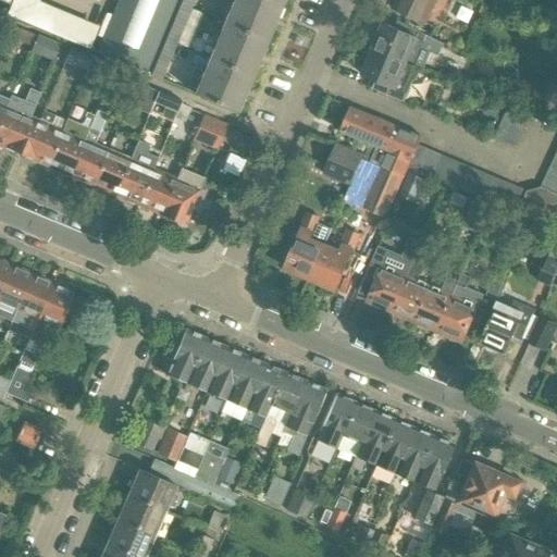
[(0,0),(0,13),(4,15),(10,0),(0,0)]
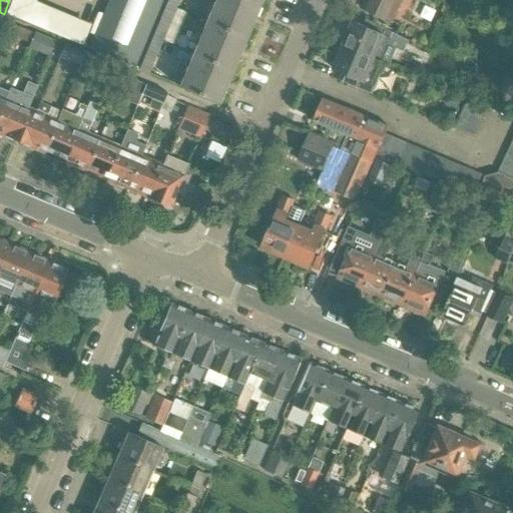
[(11,0),(6,15),(81,46),(89,25),(35,3),(35,0),(11,0)]
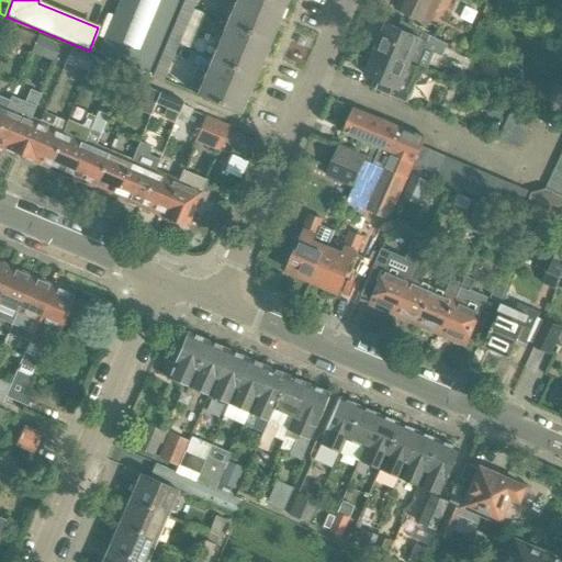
[(119,0),(96,54),(145,74),(176,0),(119,0)]
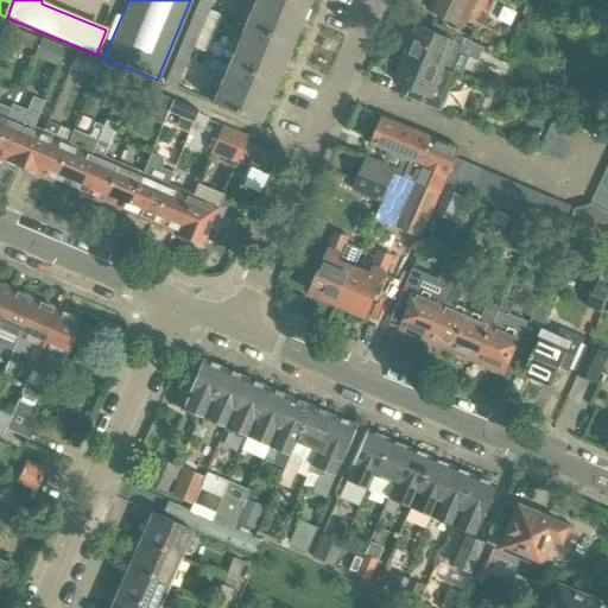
[(210,0),(197,0),(195,7),(206,12),(210,0)]
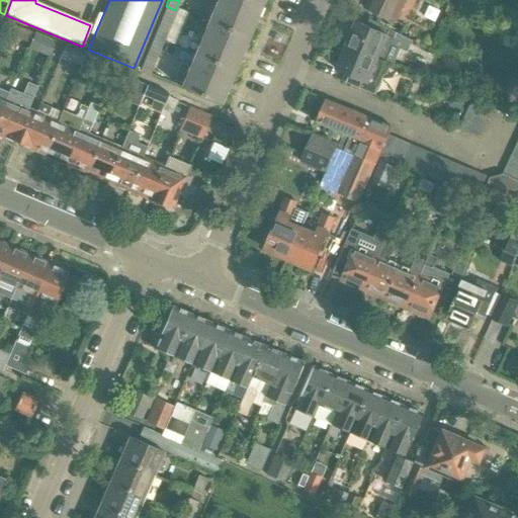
[(218,0),(208,22),(248,38),(261,6),(248,0),(218,0)]
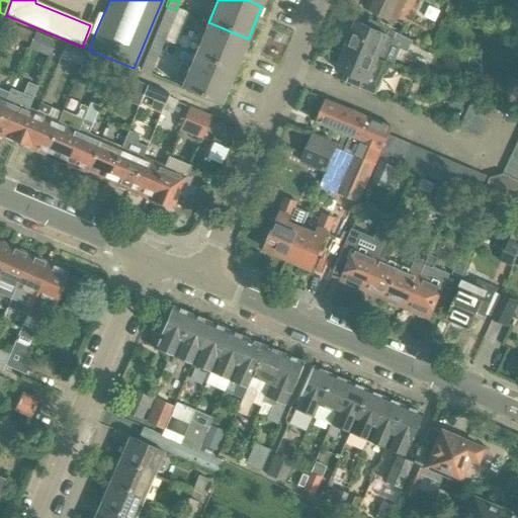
[(368,0),(364,9),(396,23),(406,0),(368,0)]
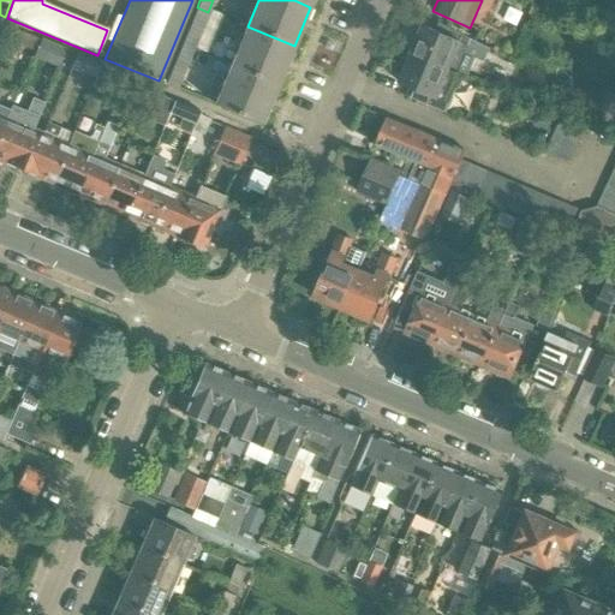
[(208,12),(197,7),(186,33),(197,37),(208,12)]
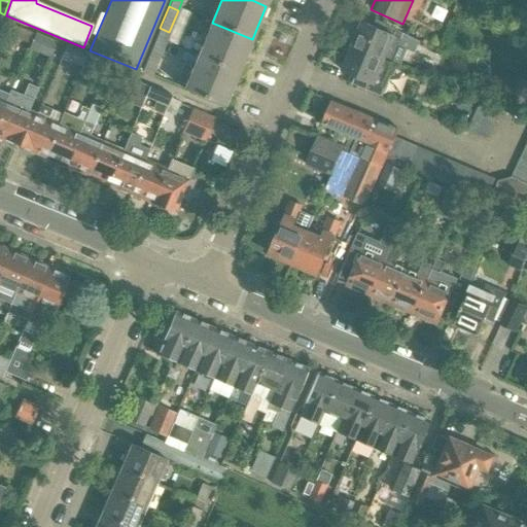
[(252,39),(212,23),(199,56),(238,72),(252,39)]
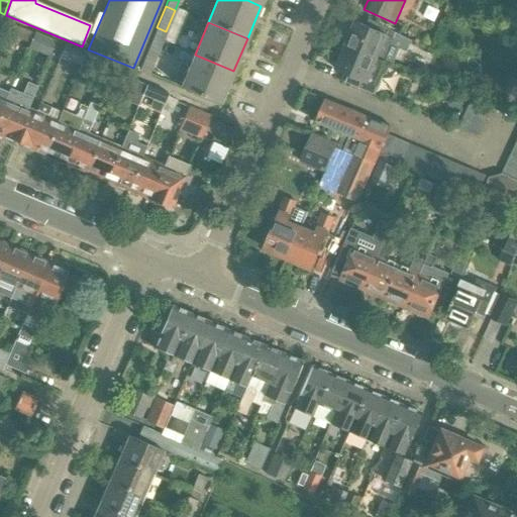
[(367,27),(355,22),(345,46),(390,66),(389,63),(394,52),(390,50),(396,34),(369,22),(367,27)]
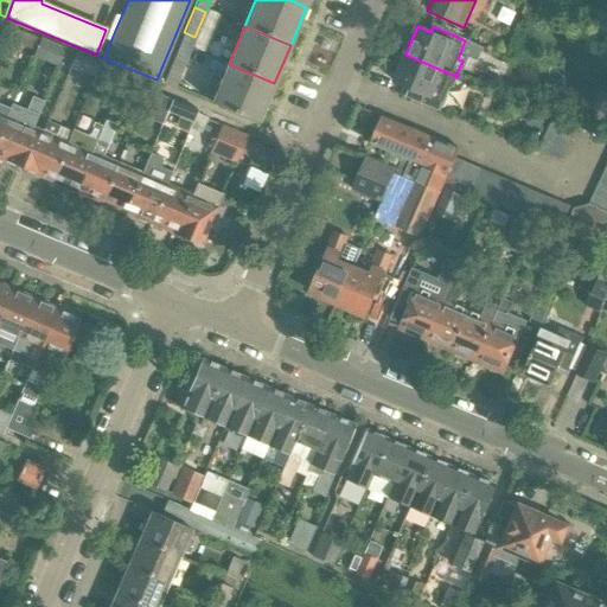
[(195,37),(184,32),(173,57),(184,62),(195,37)]
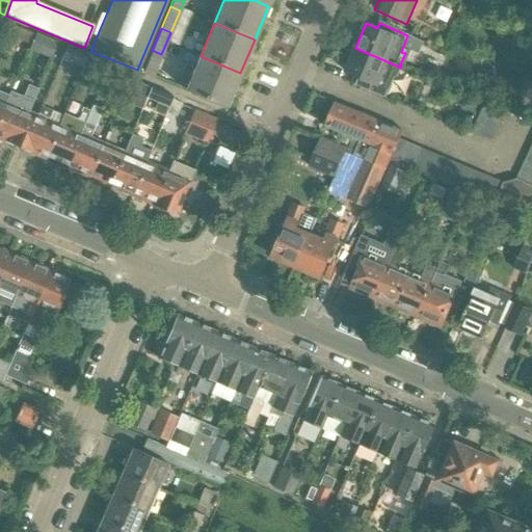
[(57,43),(35,33),(28,49),(51,58),(57,43)]
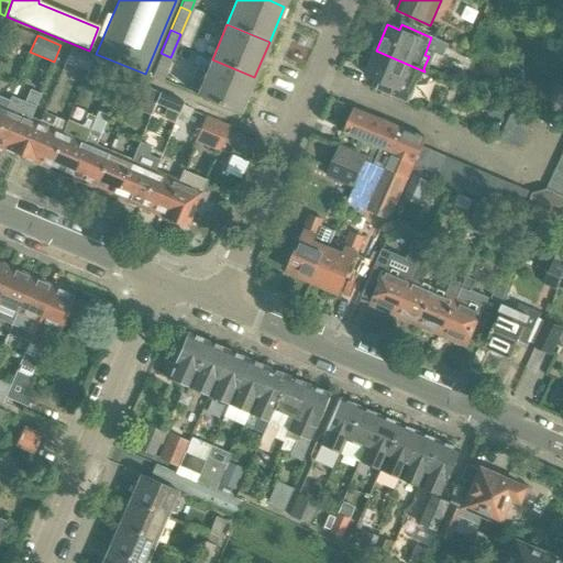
[(381,81),(377,89),(409,103),(417,83),(421,81),(424,72),(376,51),(365,75),(381,81)]
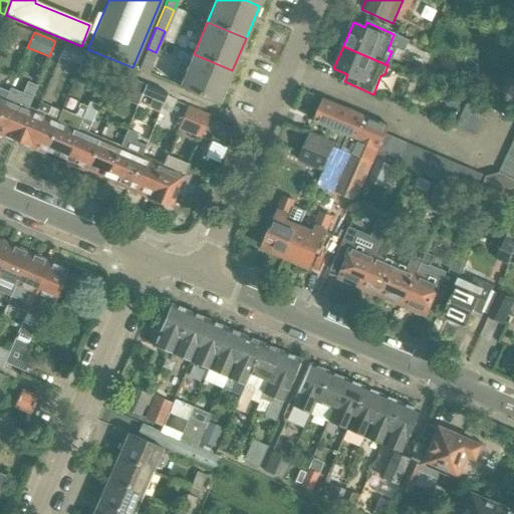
[(147,48),(138,70),(147,74),(156,52),(147,48)]
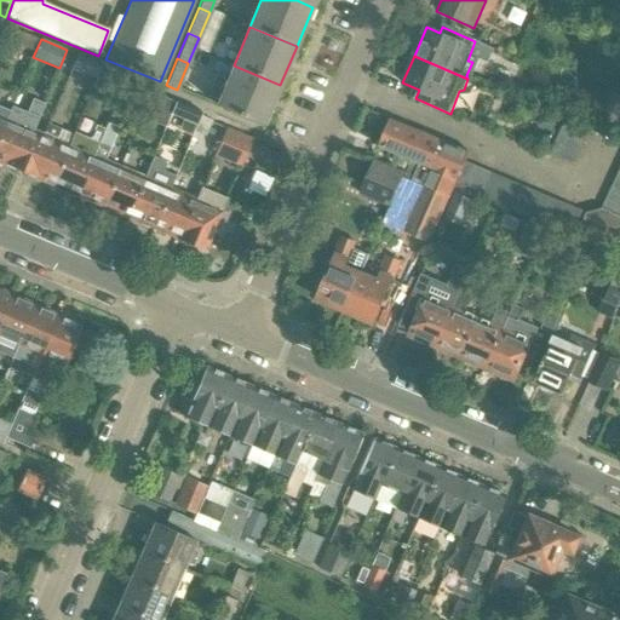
[(70,86),(97,97),(107,73),(80,63),(70,86)]
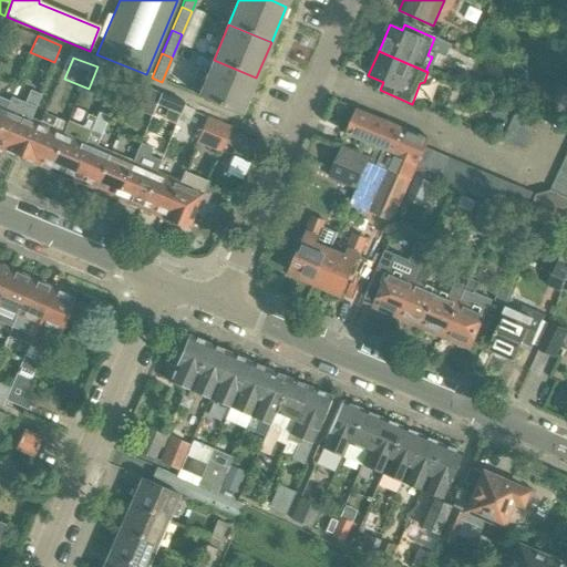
[(256,78),(214,60),(198,96),(240,114),(256,78)]
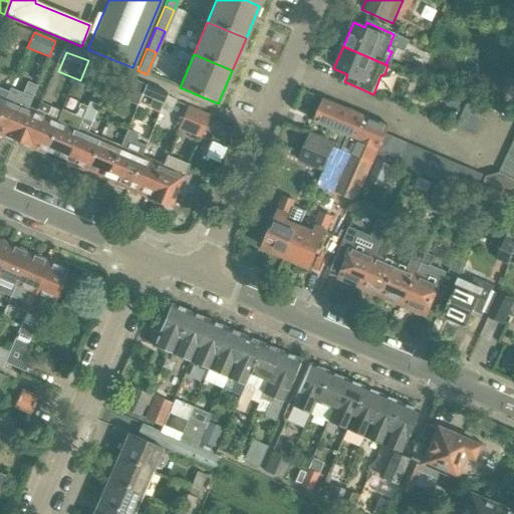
[(141,97),(147,84),(125,76),(117,97),(138,105),(141,97)]
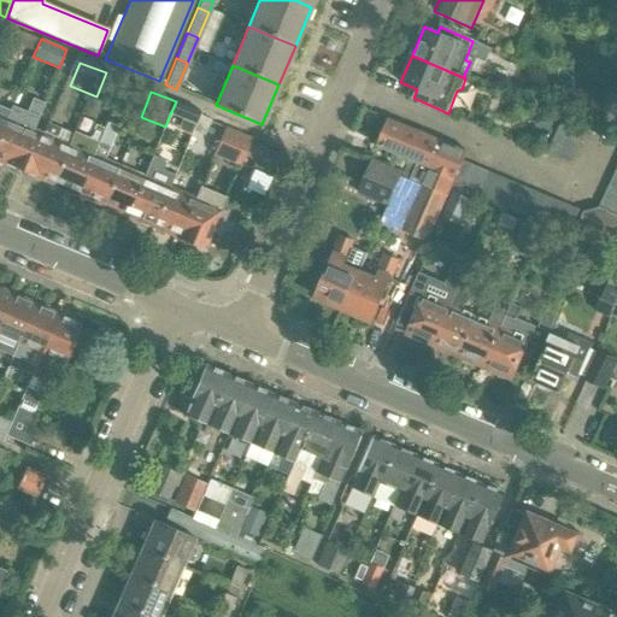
[(9,118),(0,136),(0,160),(23,171),(40,131),(34,129),(45,103),(34,98),(28,112),(13,106),(9,118)]
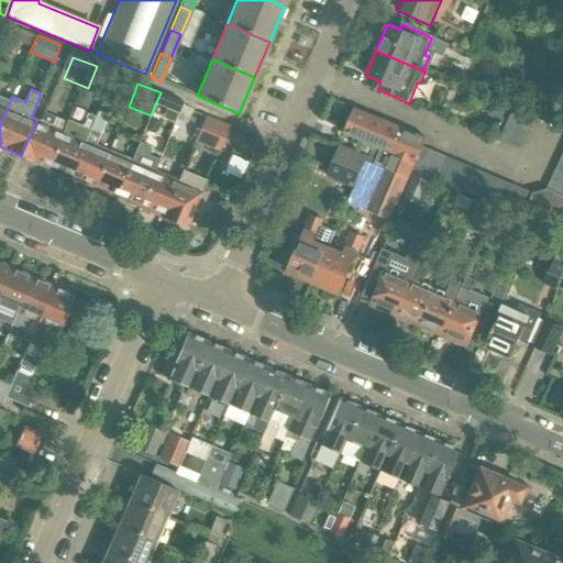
[(178,117),(184,101),(161,92),(154,107),(178,117)]
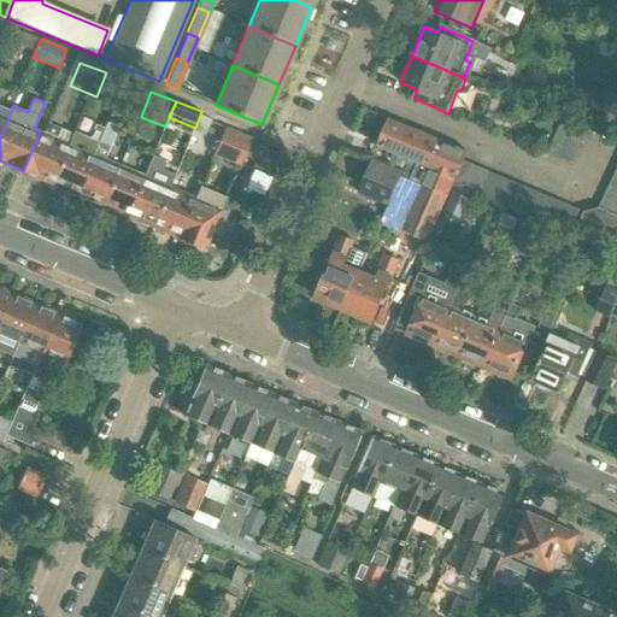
[(205,136),(212,119),(201,115),(194,131),(205,136)]
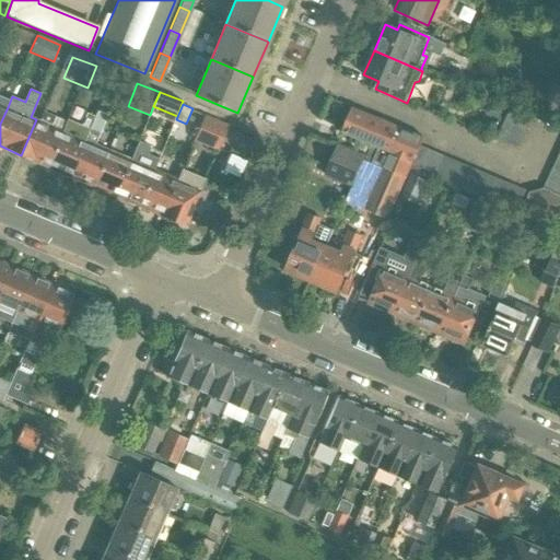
[(412,168),(415,164),(422,146),(426,138),(354,108),(345,132),(381,148),(373,164),(407,178),(408,179),(412,168)]
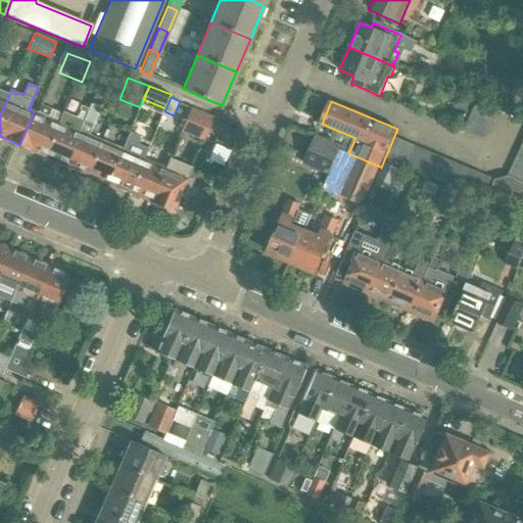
[(471,112),(492,123),(497,110),(476,101),(471,112)]
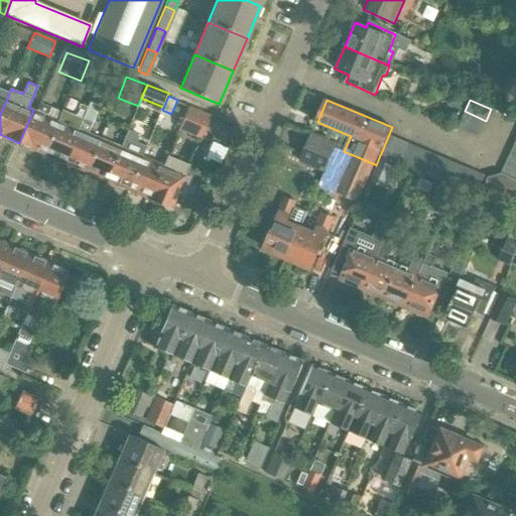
[(33,110),(19,143),(24,145),(44,153),(58,120),(61,112),(60,112),(37,102),(33,110)]
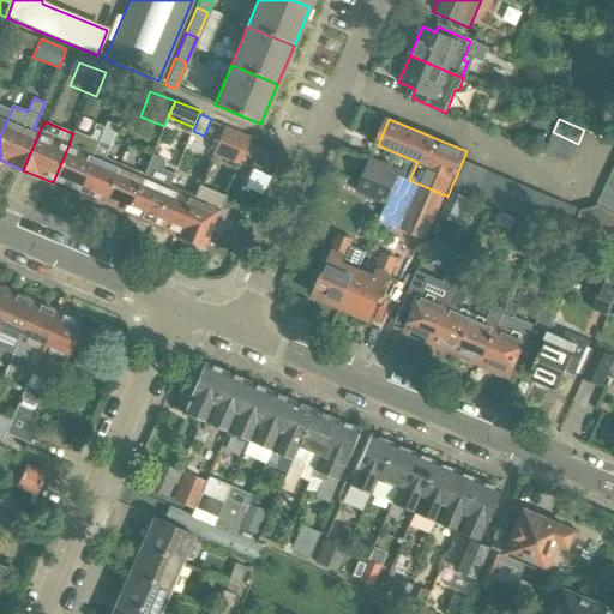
[(94,154),(77,193),(102,204),(119,164),(104,158),(119,126),(108,121),(103,132),(98,142),(94,154)]
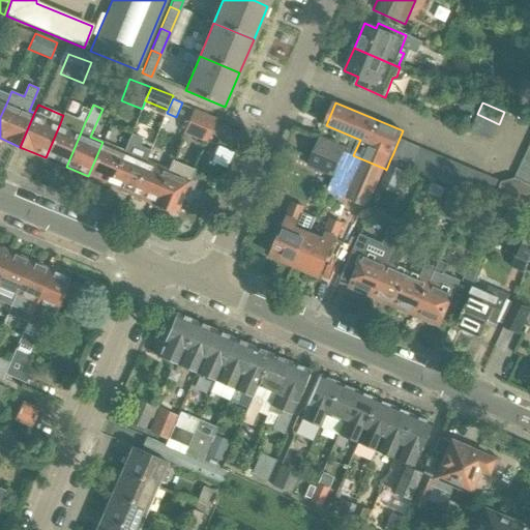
[(183,134),(205,144),(215,120),(193,111),(183,134)]
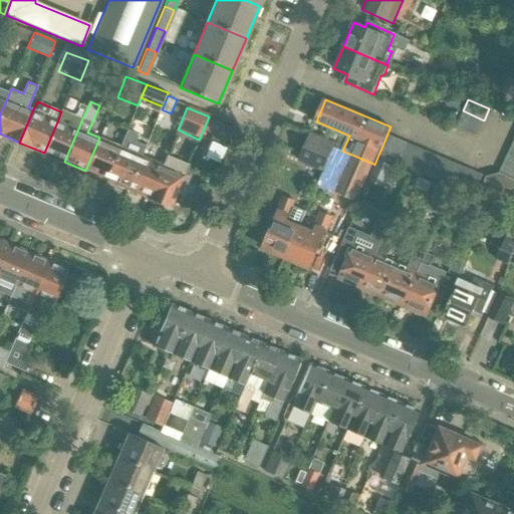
[(58,119),(44,153),(64,162),(78,129),(82,118),(62,110),(61,111),(58,119)]
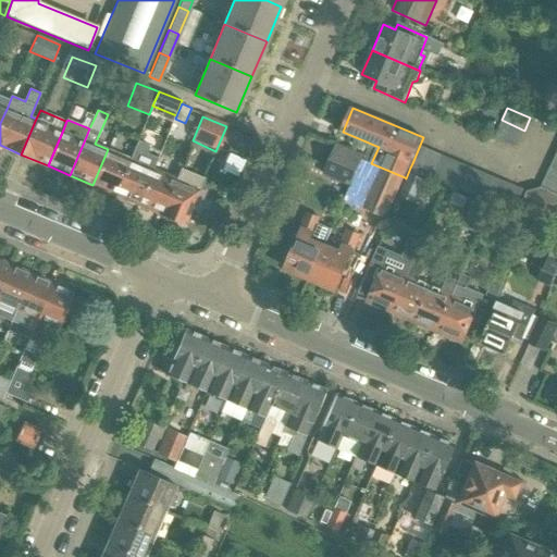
[(497,130),(520,139),(524,131),(502,120),(497,130)]
